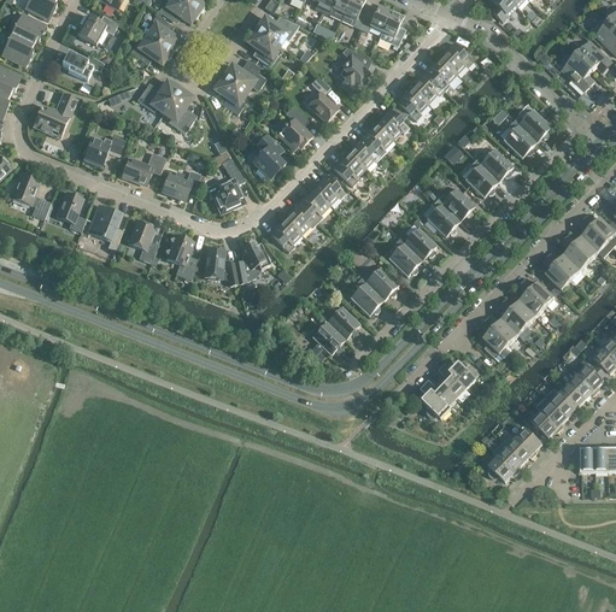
[(27,0),(23,6),(37,13),(41,7),(52,12),(56,4),(53,3),(54,0),(27,0)]
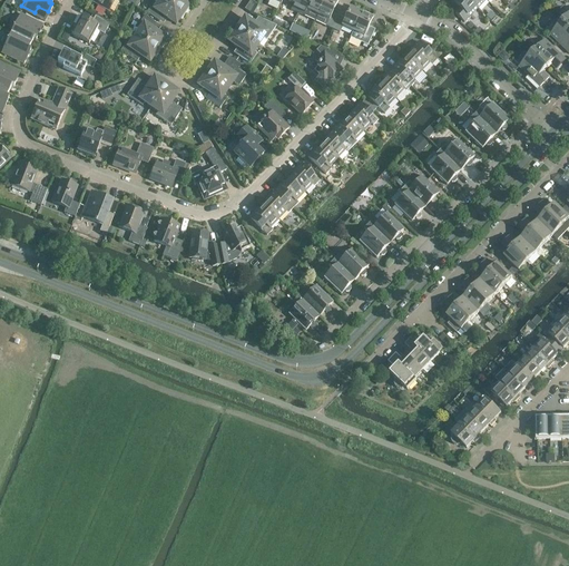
[(157,0),(157,1),(156,0),(153,0),(146,9),(158,18),(163,12),(175,20),(178,16),(180,17),(185,10),(169,0),(157,0)]
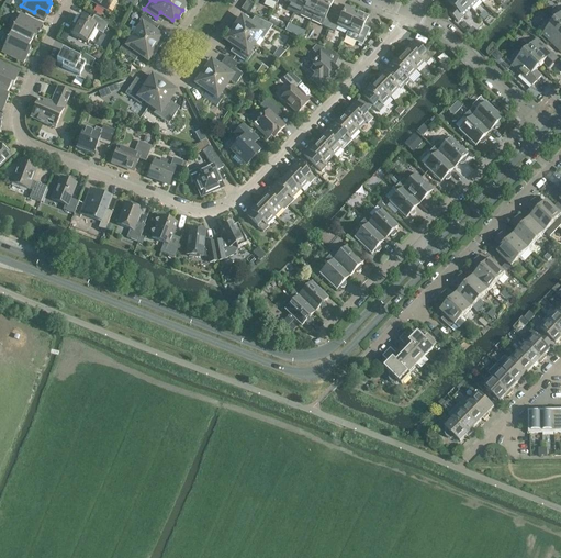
[(167,0),(182,10),(187,3),(184,2),(187,0),(167,0)]
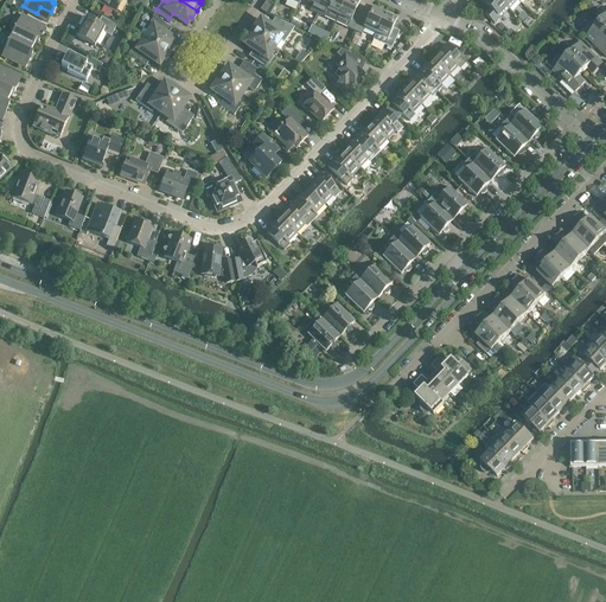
[(308,6),(316,10),(320,0),(312,0),(308,6)]
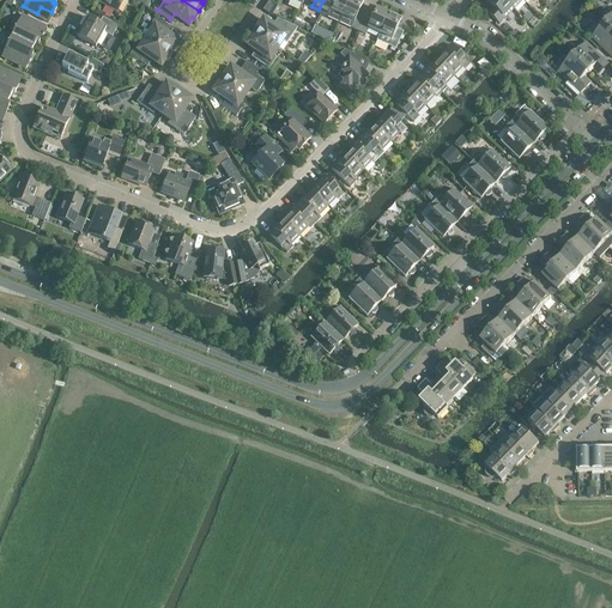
[(338,18),(346,0),(323,0),(319,10),(327,13),(326,13),(338,19),(338,18)]
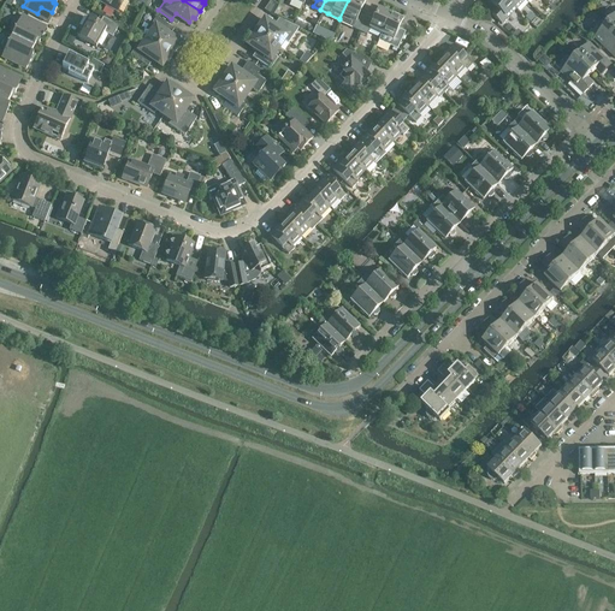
[(348,0),(339,18),(359,28),(365,13),(359,11),(364,0),(348,0)]
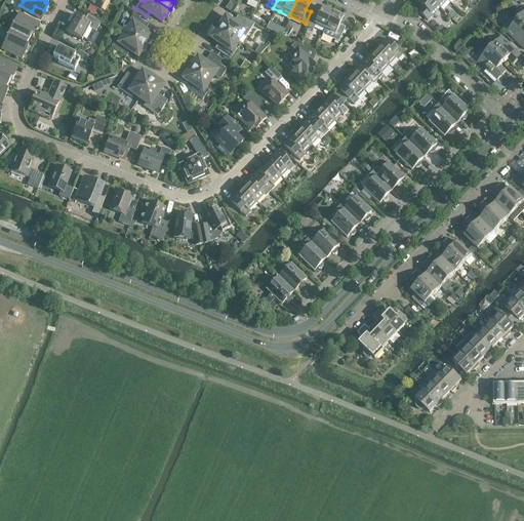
[(439,4),(435,0),(417,0),(420,3),(416,7),(427,17),(439,4)]
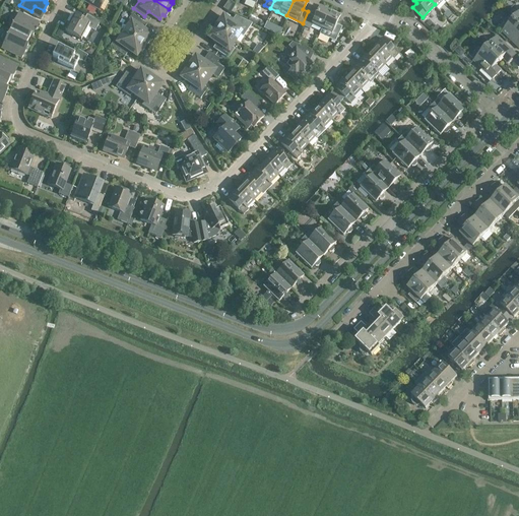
[(311,20),(321,25),(329,9),(326,8),(327,6),(319,2),(314,14),(308,11),(303,23),(309,26),(311,20)]
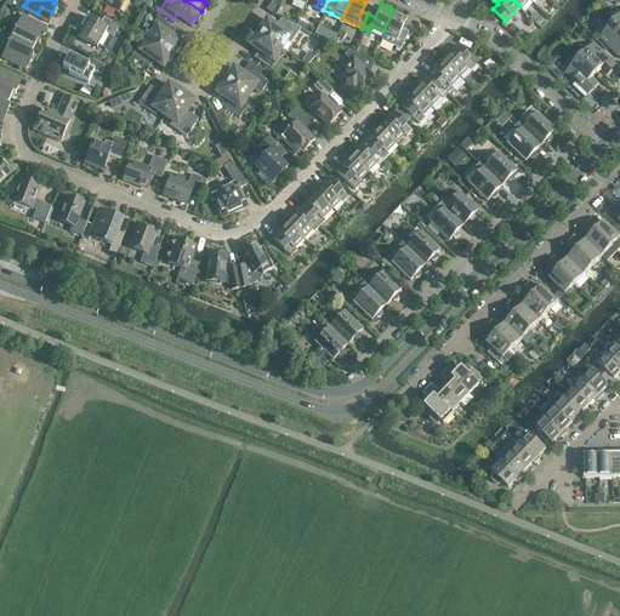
[(381,36),(392,41),(392,43),(399,46),(407,32),(399,28),(407,15),(397,10),(396,12),(393,11),(384,30),(381,36)]
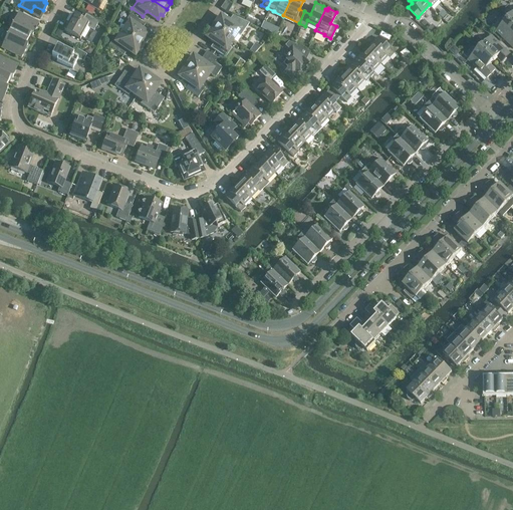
[(11,22),(9,27),(27,36),(30,31),(32,32),(35,25),(27,21),(30,15),(17,9),(12,20),(11,19),(10,21),(11,22)]
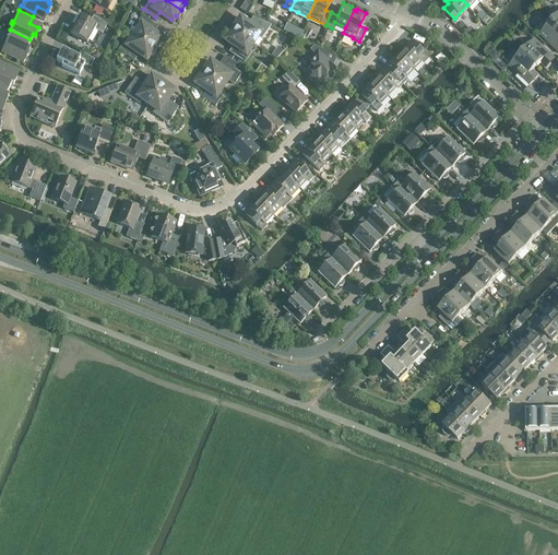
[(69,30),(86,39),(87,37),(91,38),(96,27),(102,31),(107,21),(92,12),(88,19),(75,11),(71,20),(74,21),(69,30)]
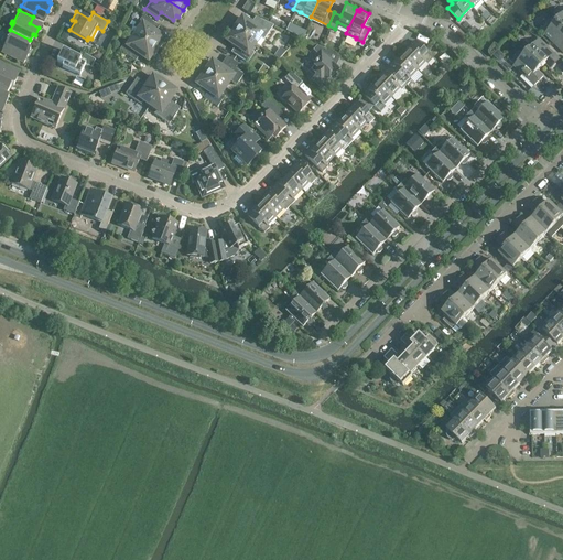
[(138,25),(133,32),(157,47),(162,41),(160,40),(163,35),(151,27),(154,20),(142,12),(134,22),(138,25)]
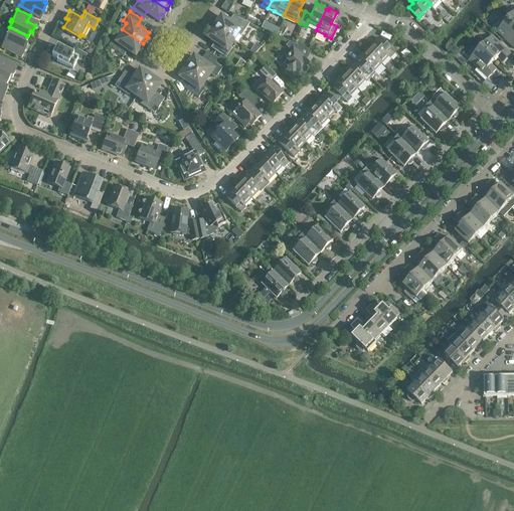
[(215,16),(211,22),(232,37),(236,31),(239,33),(249,20),(236,14),(231,21),(220,13),(217,17),(215,16)]
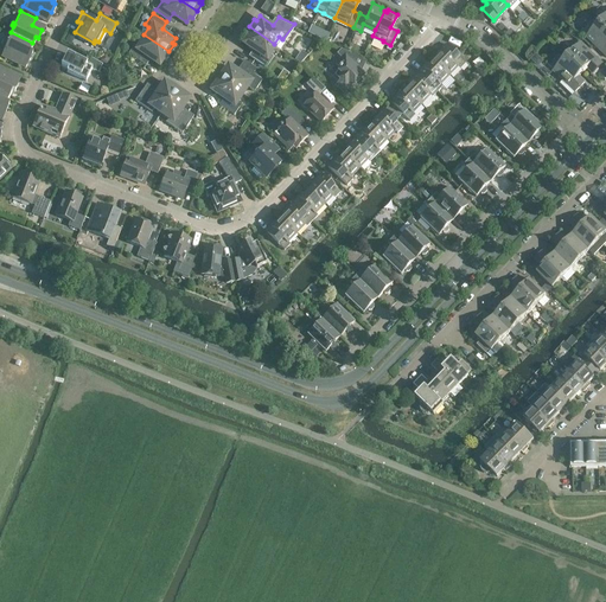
[(605,25),(599,18),(585,32),(605,52),(605,25)]
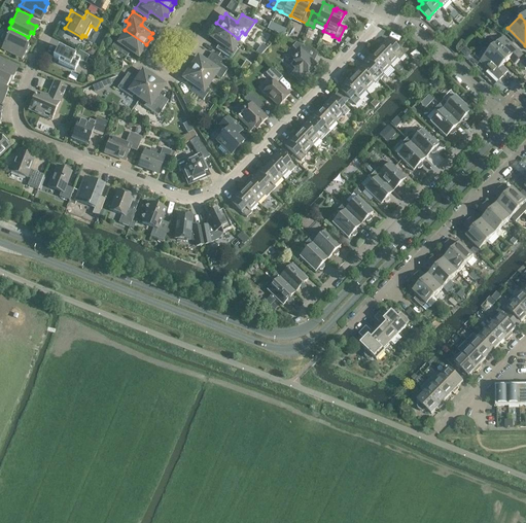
[(270,27),(274,21),(268,18),(265,25),(270,27)]
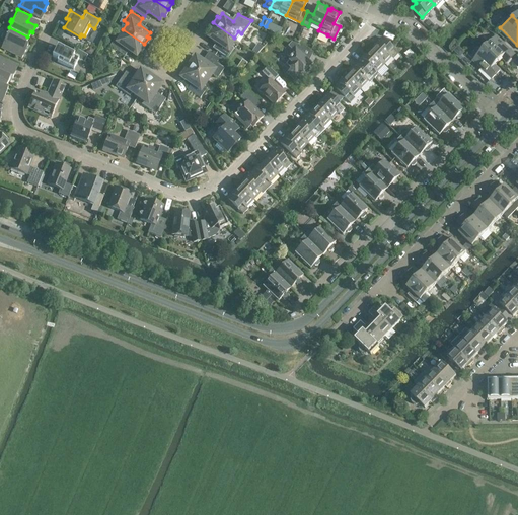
[(434,21),(429,27),(436,33),(442,28),(434,21)]
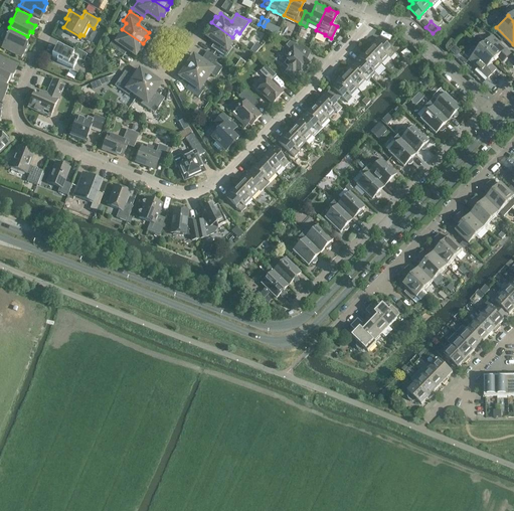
[(209,29),(206,34),(217,41),(213,47),(225,54),(231,45),(228,42),(232,37),(211,22),(207,28),(209,29)]
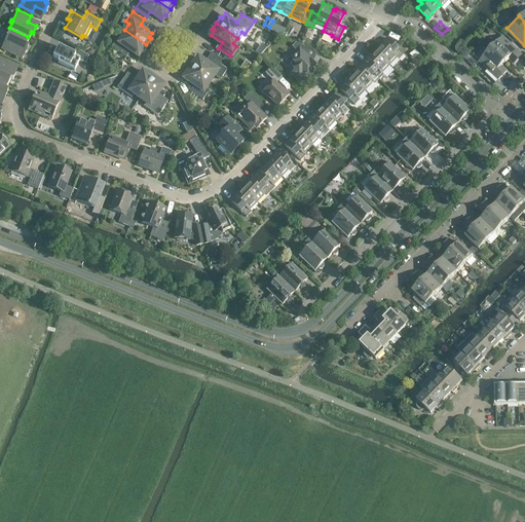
[(28,37),(9,28),(6,33),(5,32),(4,34),(5,35),(0,45),(12,51),(15,45),(24,49),(28,43),(26,42),(28,37)]
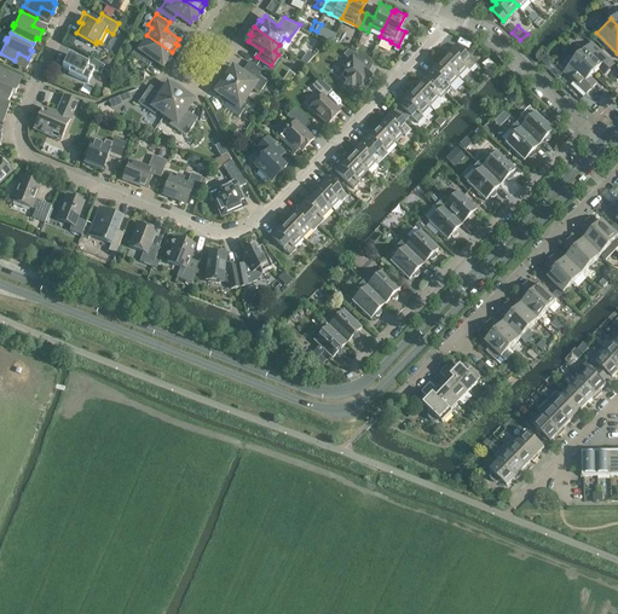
[(172,52),(146,35),(142,41),(138,39),(130,51),(144,61),(148,53),(162,63),(165,58),(167,59),(172,52)]
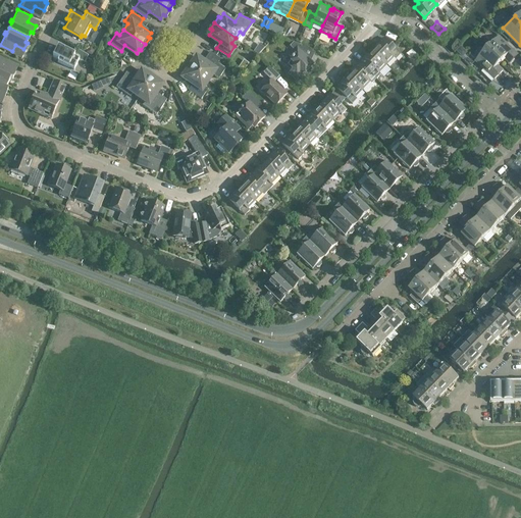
[(498,33),(486,45),(501,59),(505,54),(506,56),(506,57),(509,60),(517,51),(498,33)]
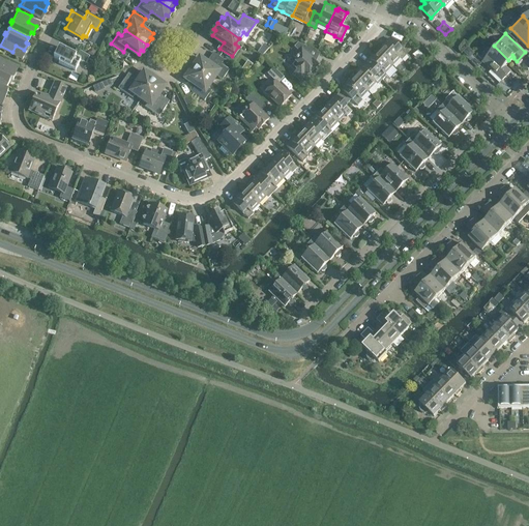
[(378,50),(391,63),(399,55),(401,57),(405,52),(388,35),(382,41),(384,44),(378,50)]
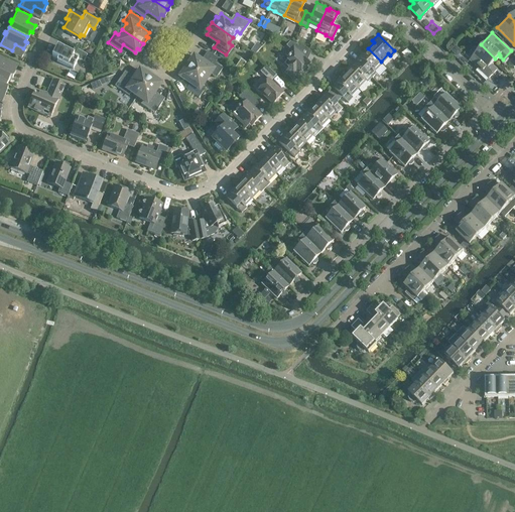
[(293,75),(293,74),(295,73),(297,75),(306,65),(305,65),(309,60),(305,56),(310,48),(289,38),(286,42),(290,46),(285,51),(287,53),(287,54),(281,60),(287,67),(285,70),(289,74),(290,75),(291,75),(292,75),(293,75)]
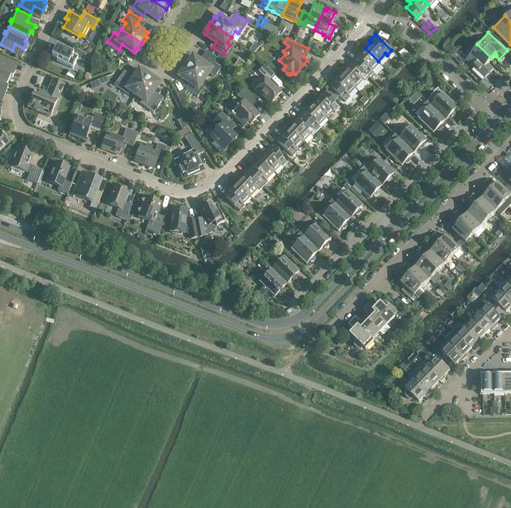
[(86,51),(79,47),(72,43),(70,49),(56,42),(51,52),(57,55),(55,58),(72,65),(76,56),(82,58),(86,51)]
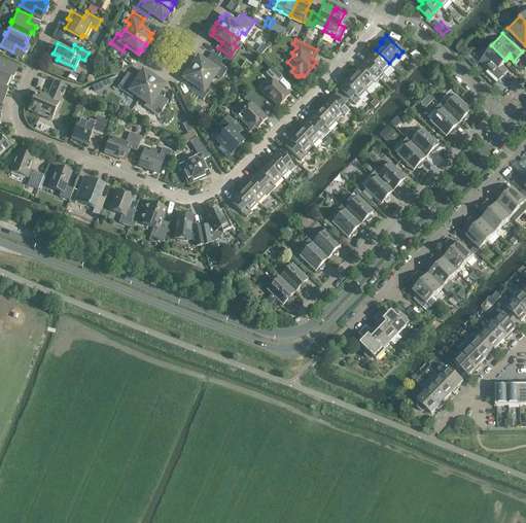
[(471,49),(465,43),(460,48),(466,55),(471,49)]
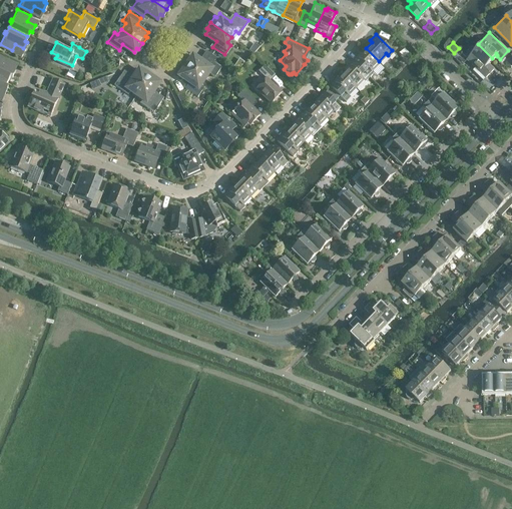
[(492,58),(478,44),(466,56),(485,74),(493,66),(491,63),(489,63),(488,62),(492,58)]
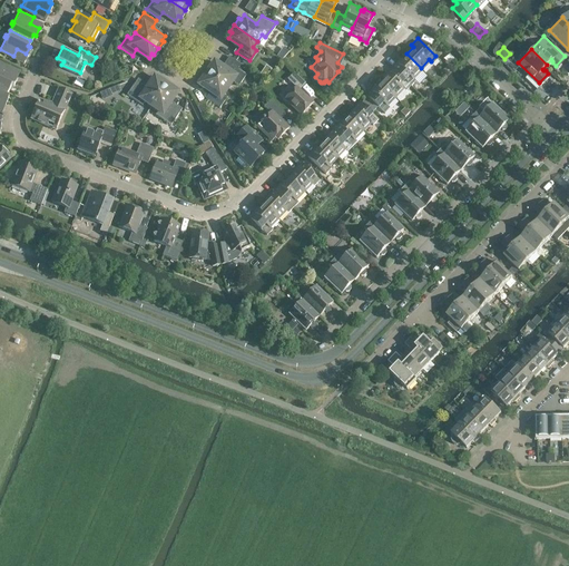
[(398,59),(391,66),(410,83),(414,78),(413,76),(421,68),(406,54),(400,60),(398,59)]
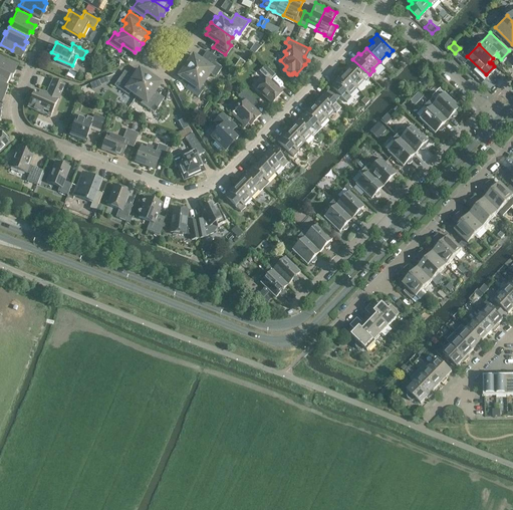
[(184,62),(205,76),(209,70),(215,74),(224,60),(210,51),(206,57),(202,54),(200,57),(193,53),(190,57),(188,56),(184,62)]
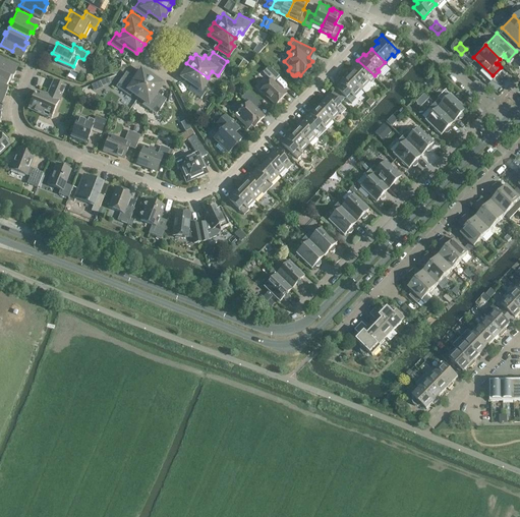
[(0,75),(7,79),(9,74),(12,75),(15,68),(6,64),(9,58),(0,54),(0,75)]
